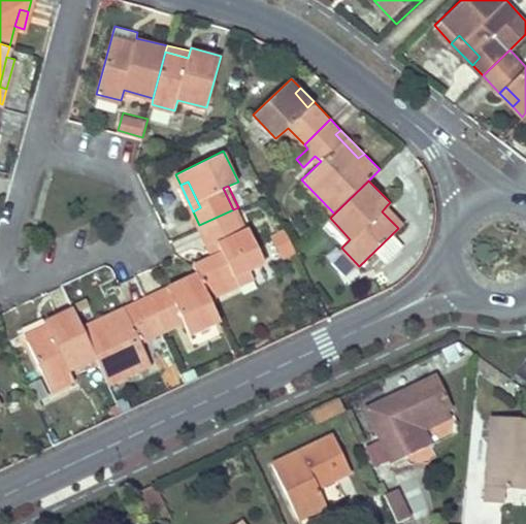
[(387,205),(382,211),(398,228),(403,223),(387,205)]
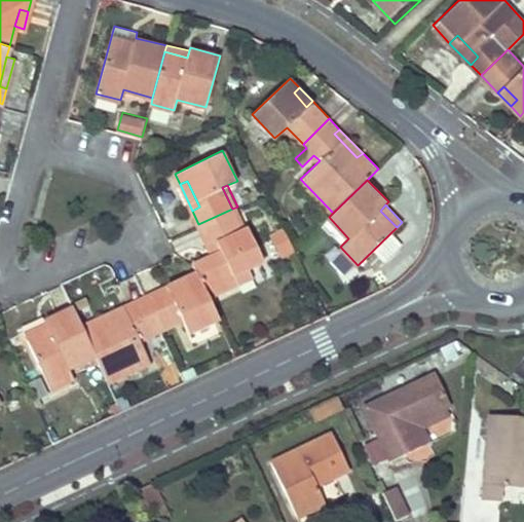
[(237,207),(232,209),(242,231),(248,229),(237,207)]
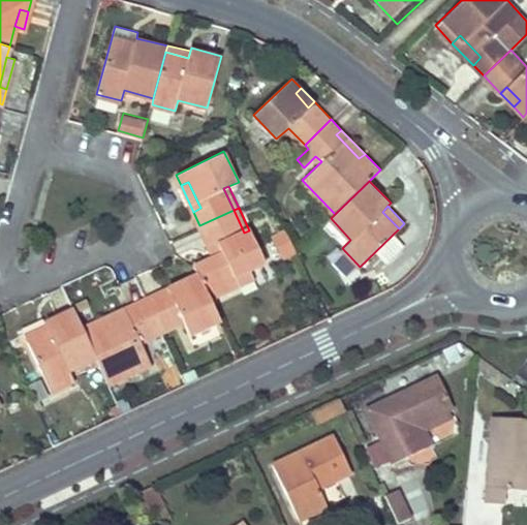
[(213,255),(194,264),(198,272),(210,298),(241,282),(236,274),(250,268),(266,259),(251,229),(249,230),(244,233),(234,210),(199,225),(206,240),(216,235),(223,250),(213,255)]
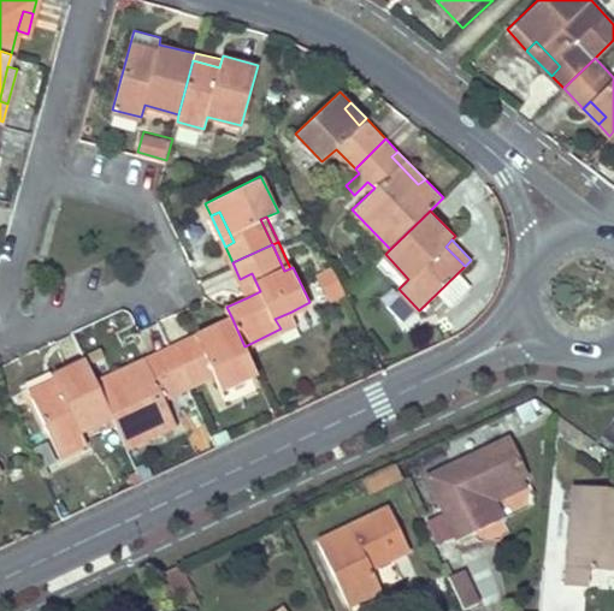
[(344,289),(334,265),(319,272),(330,295),(344,289)]
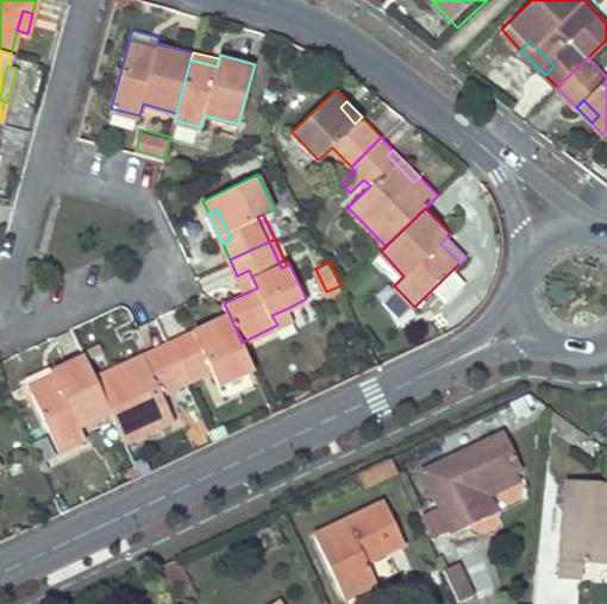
[(249,270),(237,276),(245,294),(257,288),(249,270)]
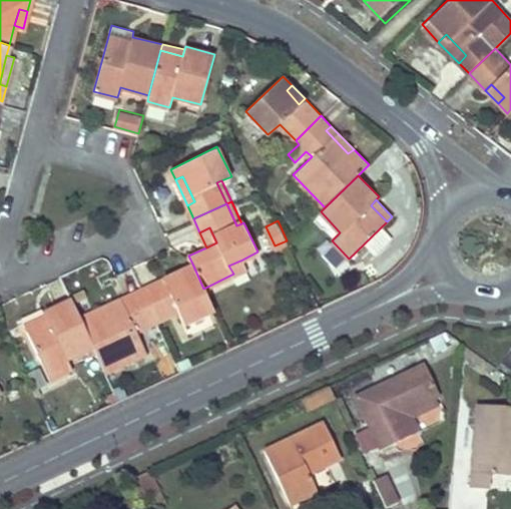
[(242,260),(228,266),(233,274),(246,268),(242,260)]
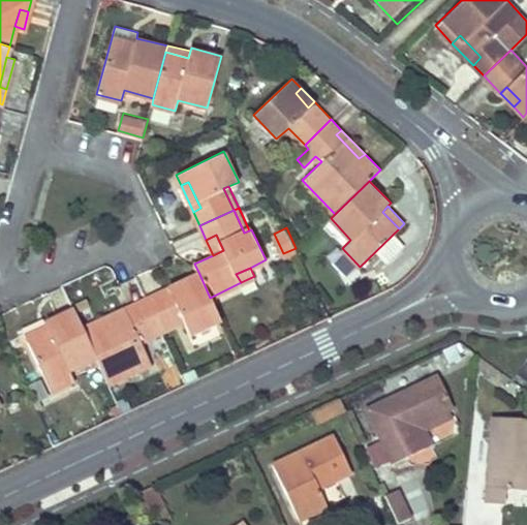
[(168,285),(147,296),(162,330),(184,319),(190,333),(220,319),(210,298),(198,272),(186,277),(190,284),(172,294),(168,285)]
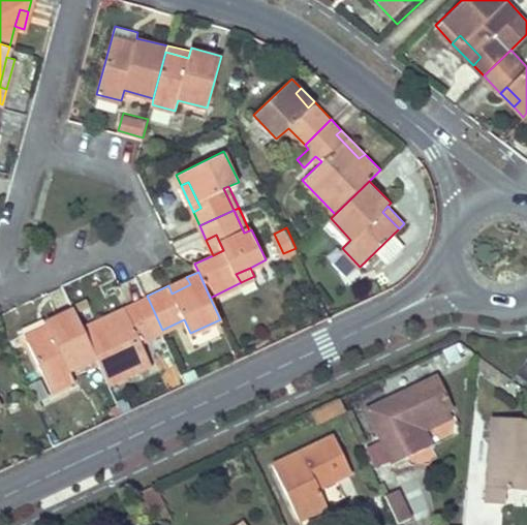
[(186,277),(168,285),(172,294),(190,284),(186,277)]
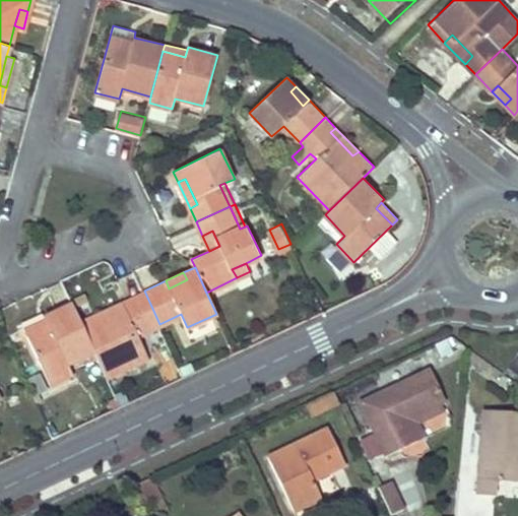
[(100,311),(80,320),(94,350),(107,377),(148,358),(138,334),(159,324),(144,291),(122,301),(126,309),(104,319),(100,311)]
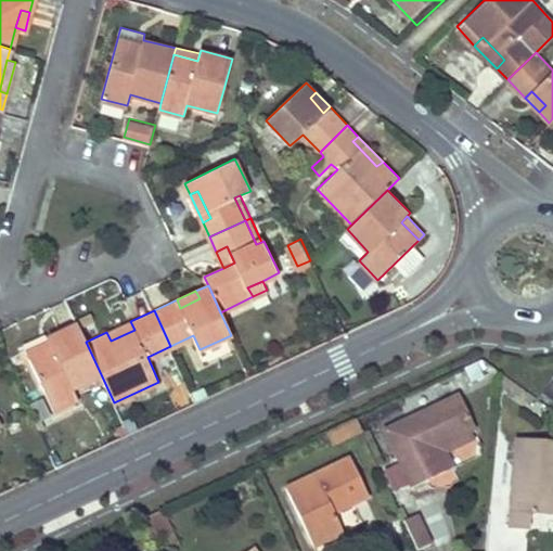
[(130,321),(106,332),(111,341),(134,330),(130,321)]
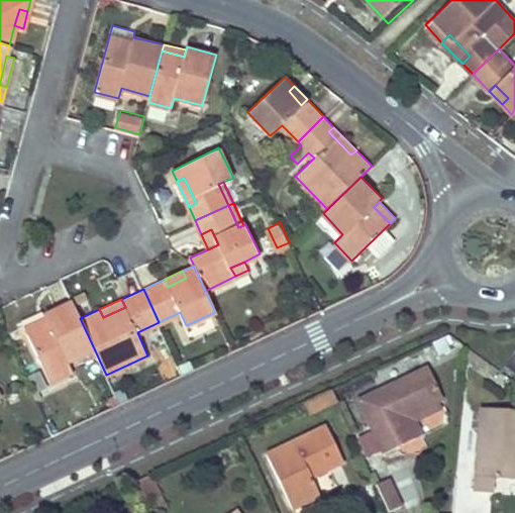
[(21,319),(22,321),(28,335),(48,380),(72,371),(68,361),(94,348),(80,318),(72,300),(44,312),(43,309),(21,319)]
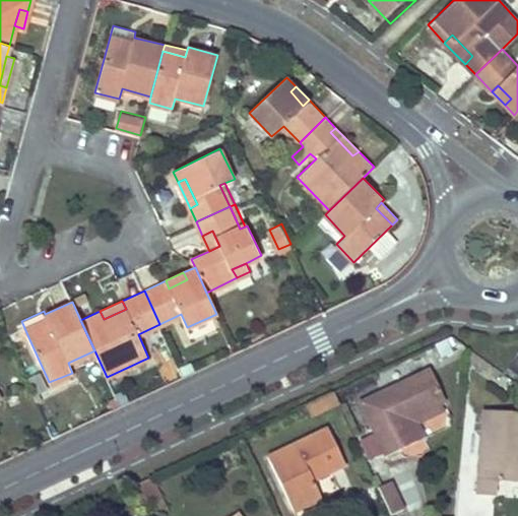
[(22,323),(3,332),(10,345),(28,337),(22,323)]
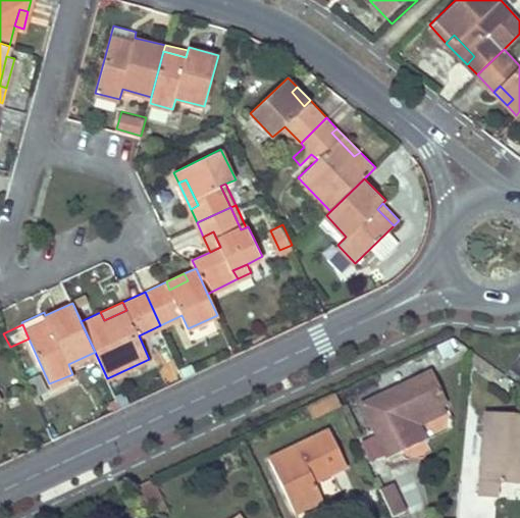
[(473,349),(472,359),(506,383),(512,376),(506,372),(474,349),(473,349)]
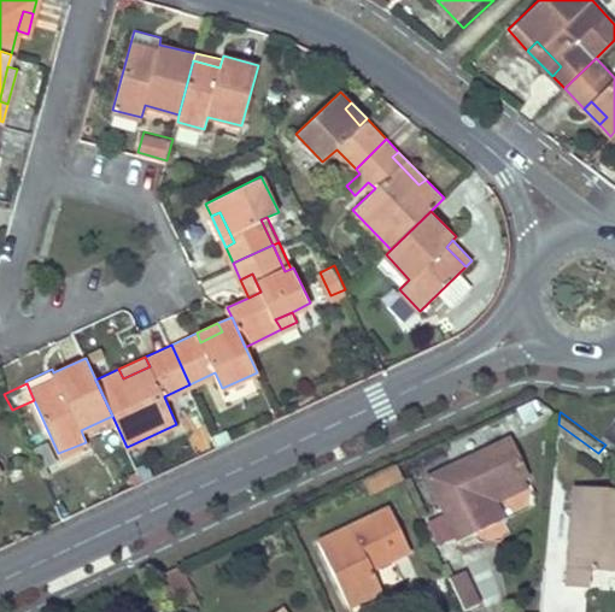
[(614,427),(610,423),(598,440),(605,445),(610,437),(614,440),(614,427)]
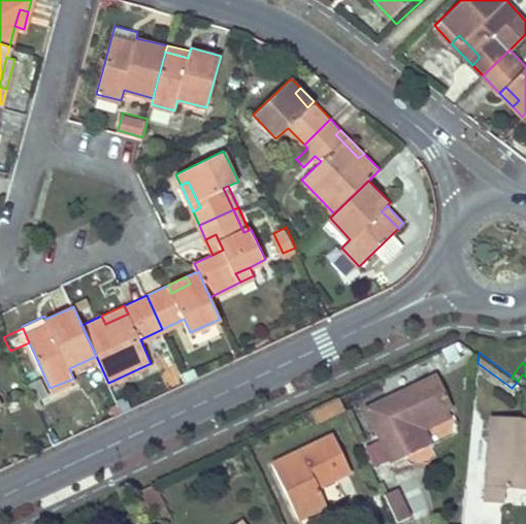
[(423,447),(413,423),(448,406),(450,405),(435,373),(366,405),(392,461),(423,447)]
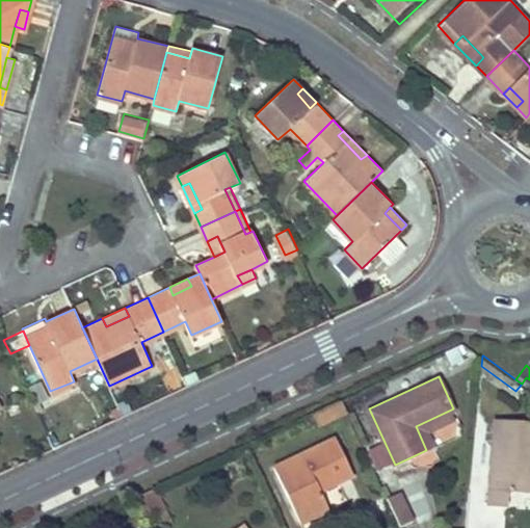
[(451,410),(416,426),(426,450),(434,446),(428,430),(455,418),(451,410)]
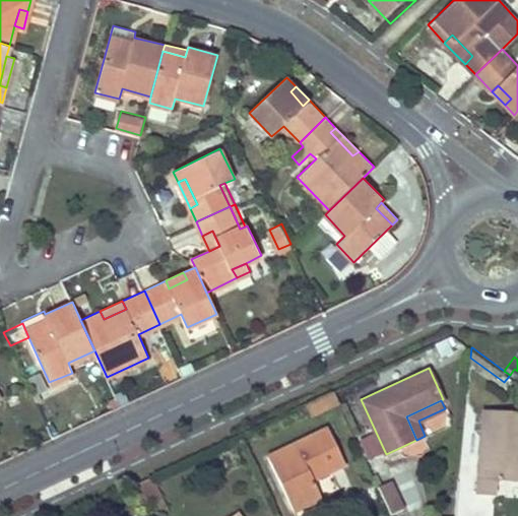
[(496,476),(512,478),(514,463),(517,463),(517,412),(487,408),(478,490),(494,491),(496,476)]
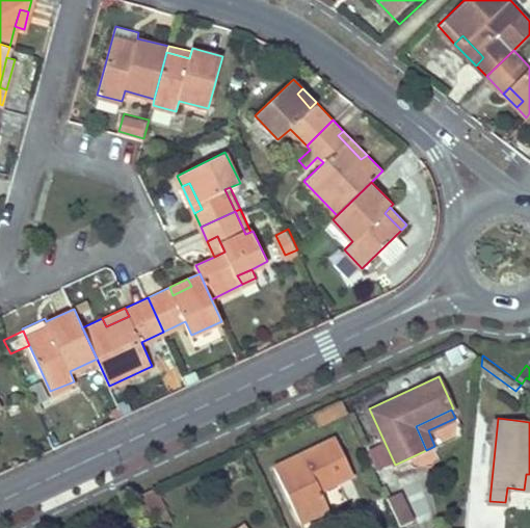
[(336,437),(274,464),(300,521),(328,508),(320,490),(353,474),(336,437)]
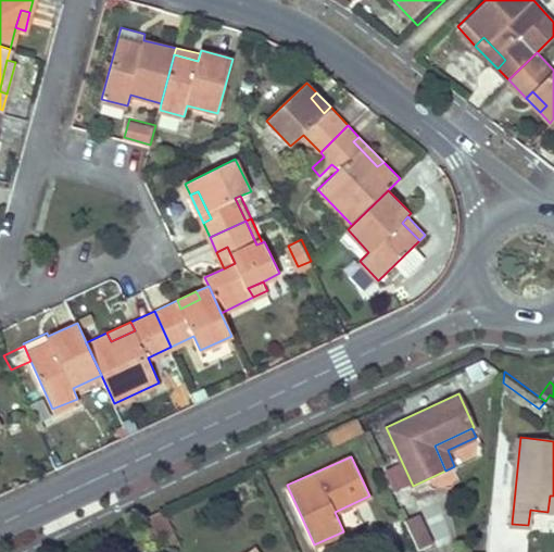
[(419,513),(403,519),(417,550),(433,542),(419,513)]
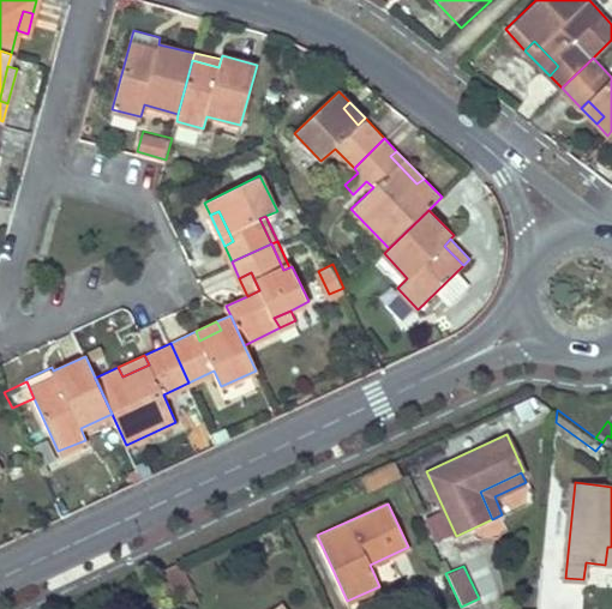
[(166,567),(153,573),(159,588),(165,585),(167,591),(177,588),(166,567)]
